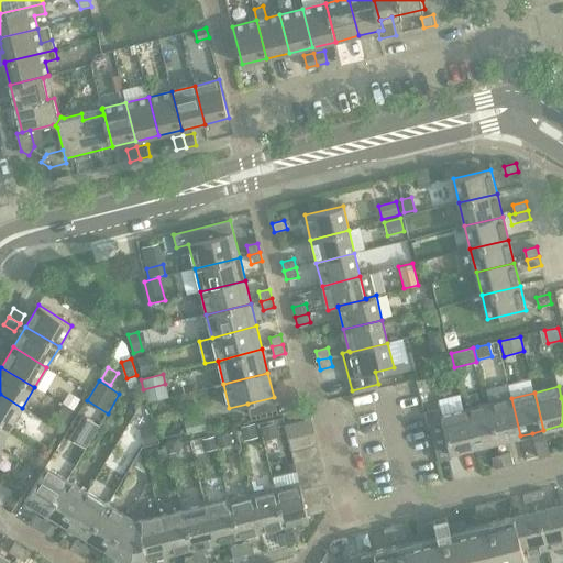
[(0,394),(0,421),(10,428),(22,408),(0,394)]
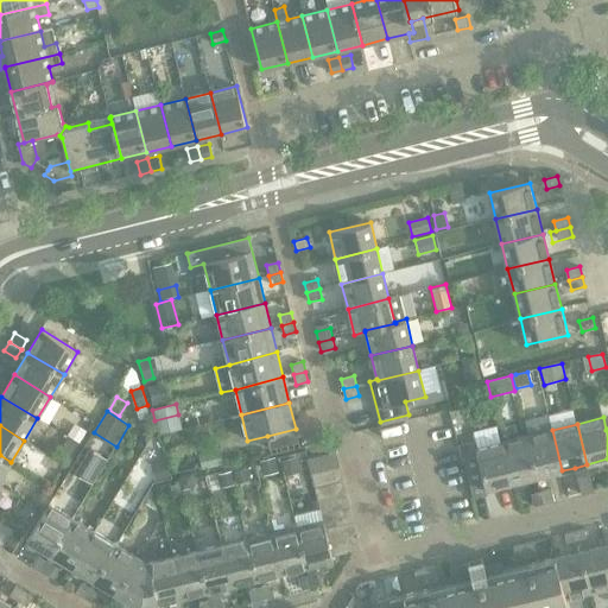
[(296,429),(267,436),(271,449),(299,442),(296,429)]
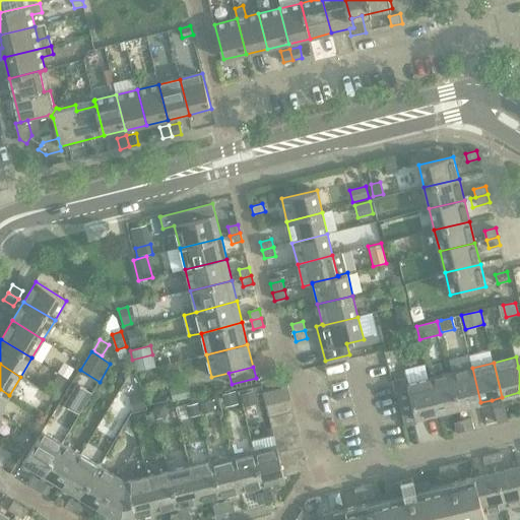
[(472,368),(451,373),(459,408),(480,402),(472,368)]
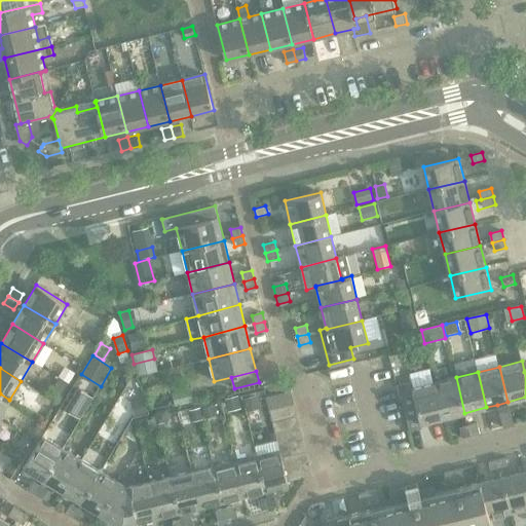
[(456,377),(435,382),(443,418),(464,413),(456,377)]
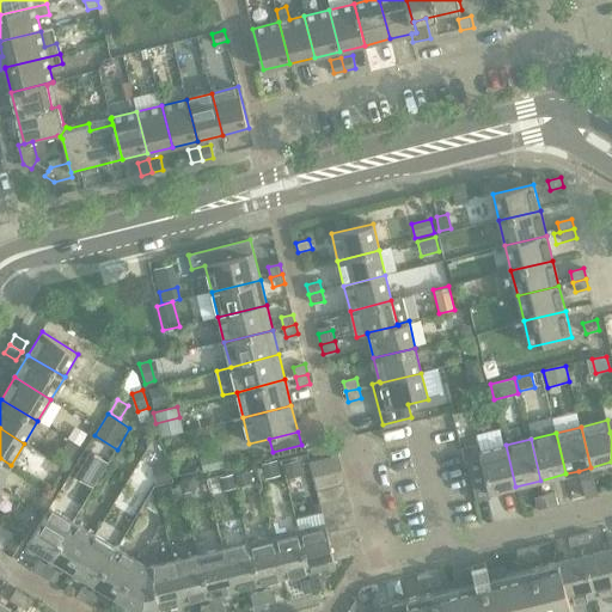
[(68,441),(60,454),(69,460),(77,447),(68,441)]
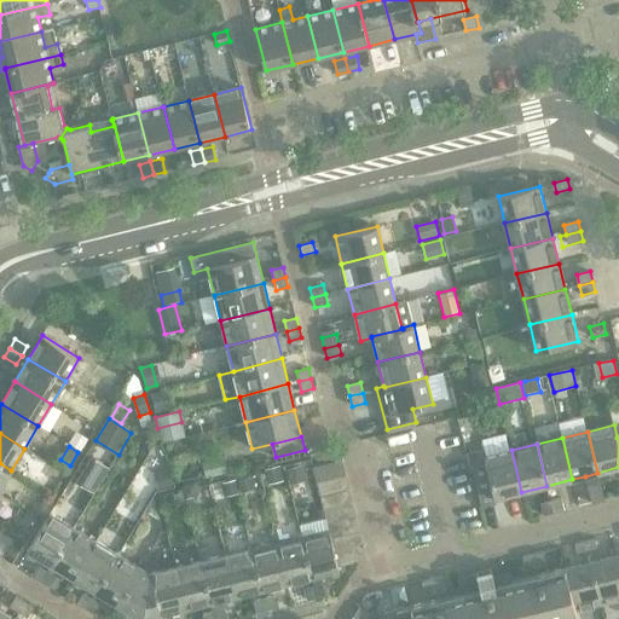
[(521,492),(512,450),(485,456),(490,475),(475,479),(482,508),(497,504),(496,498),(521,492)]
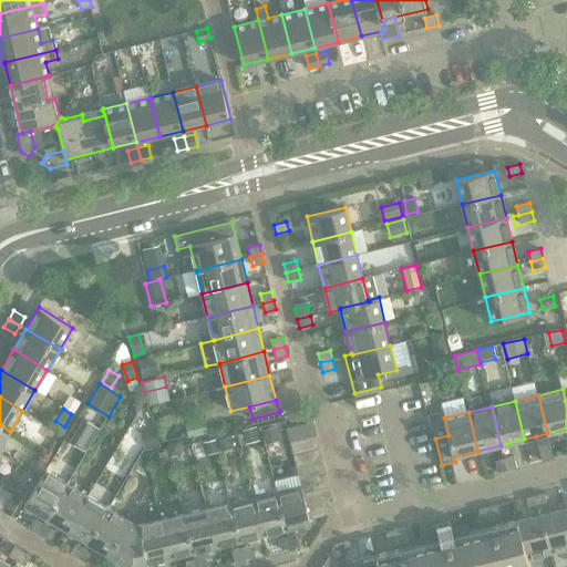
[(204,420),(184,424),(188,440),(207,434),(204,420)]
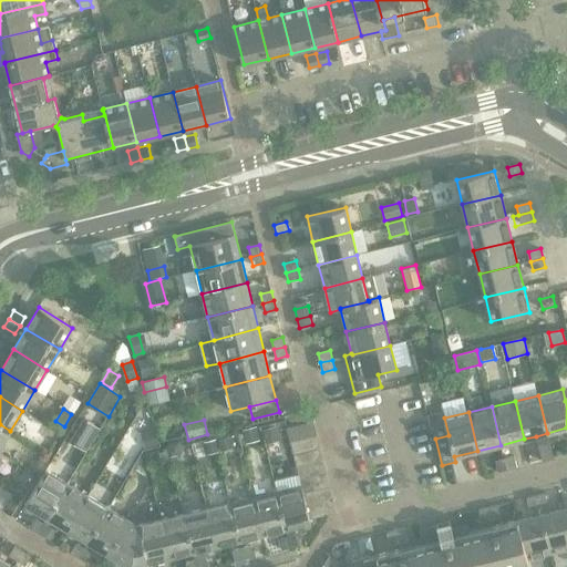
[(287,429),(290,442),(317,435),(313,422),(287,429)]
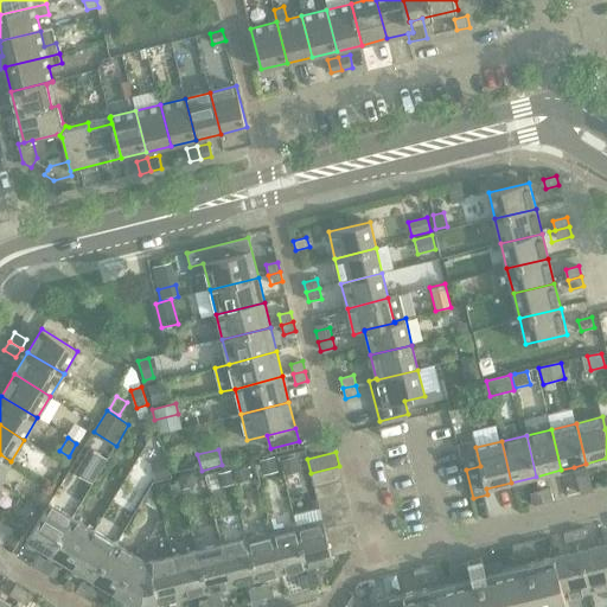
[(0,478),(11,461),(0,454),(0,478)]
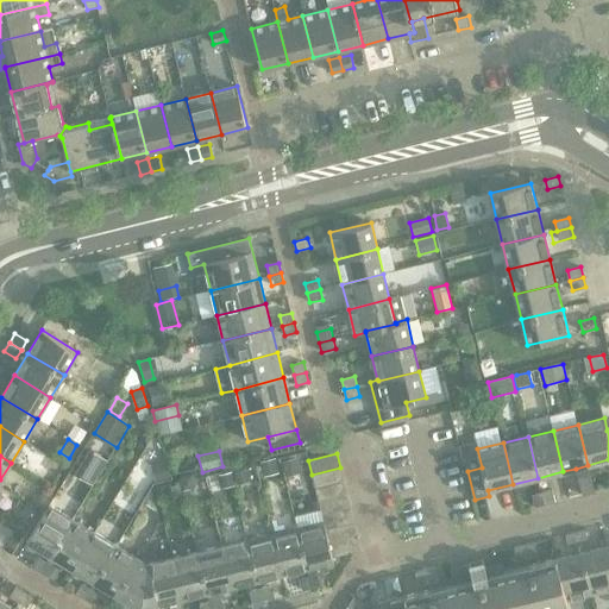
[(275,459),(261,463),(263,472),(277,469),(275,459)]
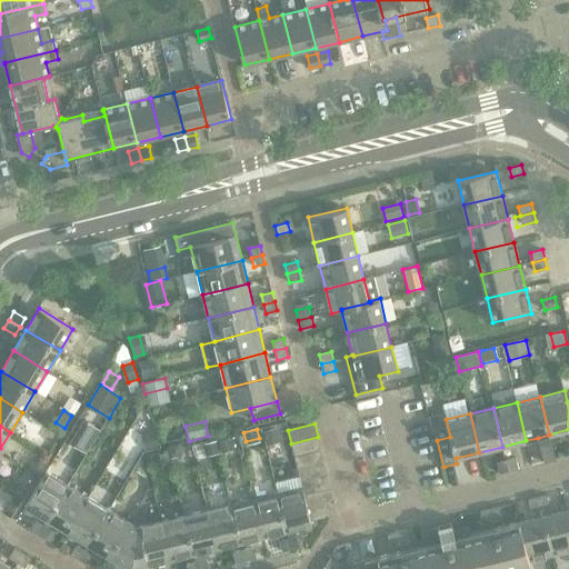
[(276,429),(265,432),(267,442),(278,440),(276,429)]
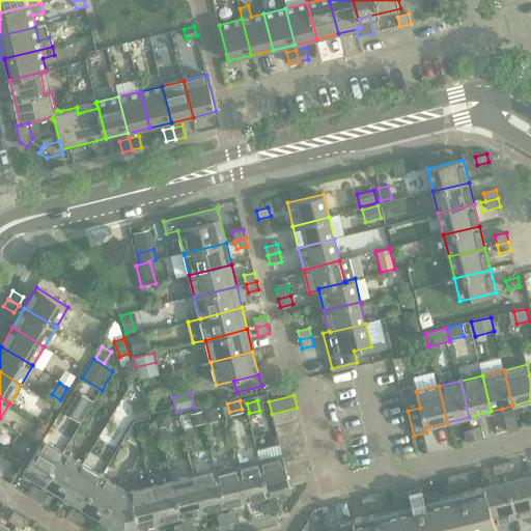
[(144,403),(134,407),(138,420),(148,417),(144,403)]
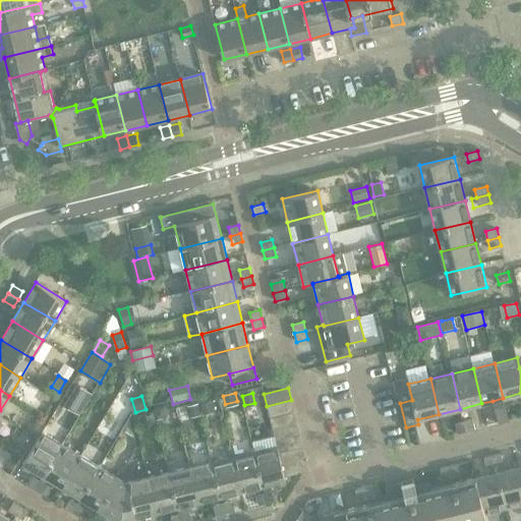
[(493,401),(499,424),(509,421),(503,398),(493,401)]
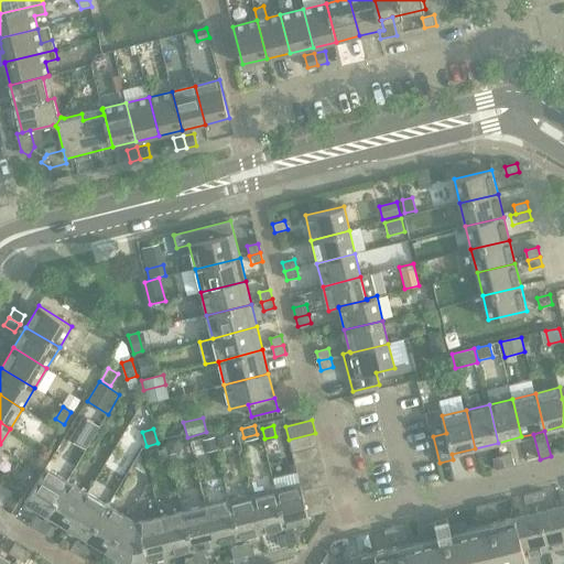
[(315,433),(289,440),(292,452),(318,445),(315,433)]
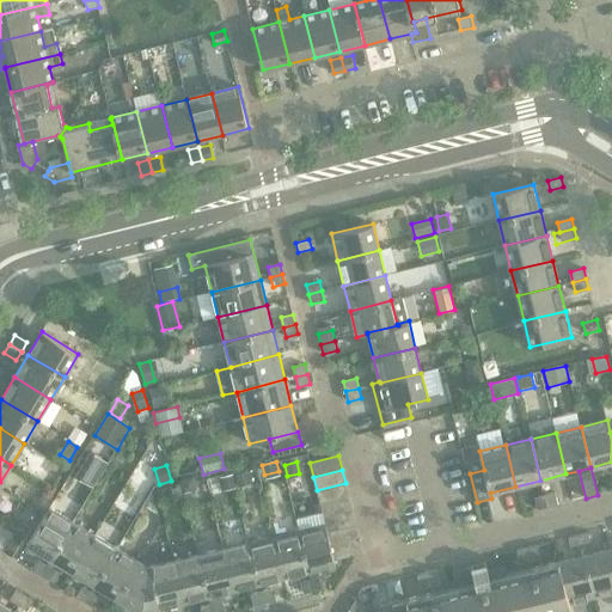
[(249,471),(234,475),(238,487),(252,483),(249,471)]
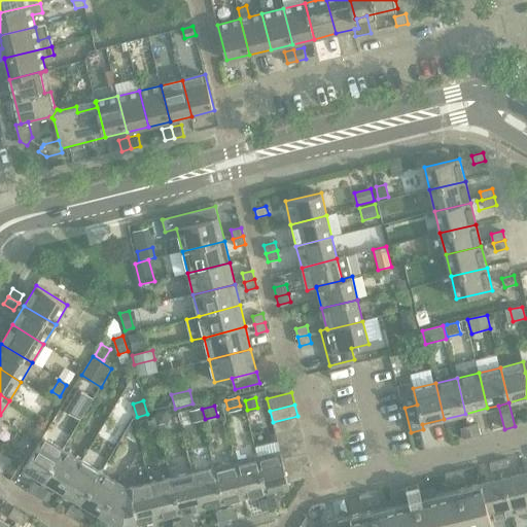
[(200,408),(189,411),(191,419),(202,417),(200,408)]
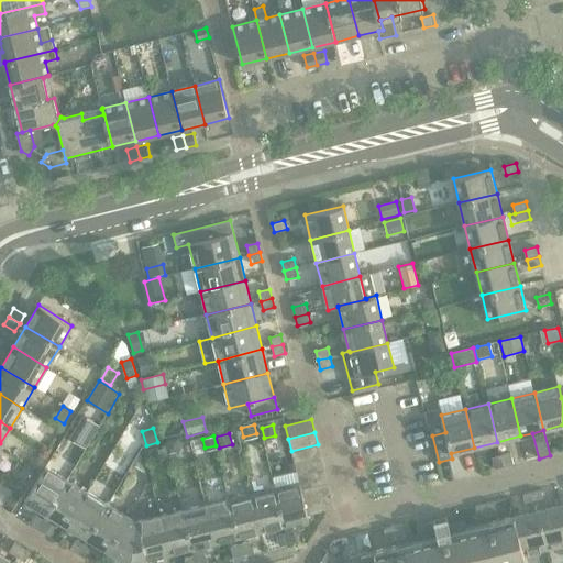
[(177,440),(166,442),(167,446),(168,453),(176,452),(179,446),(177,440)]
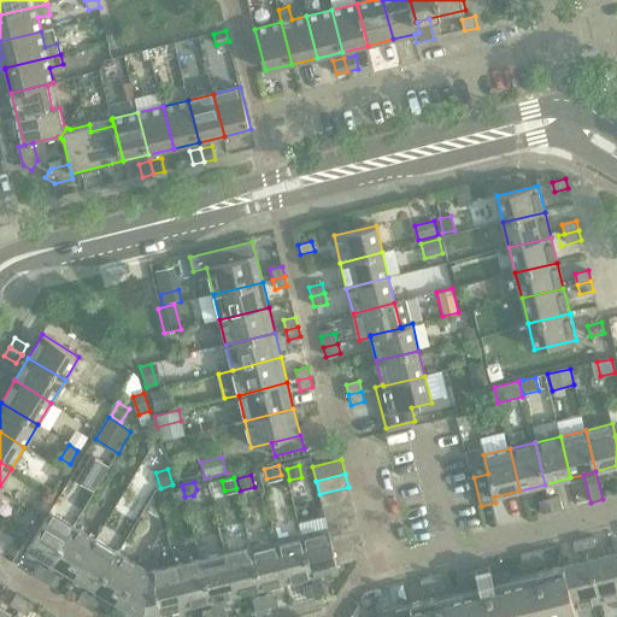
[(348,487),(319,494),(323,509),(352,501),(348,487)]
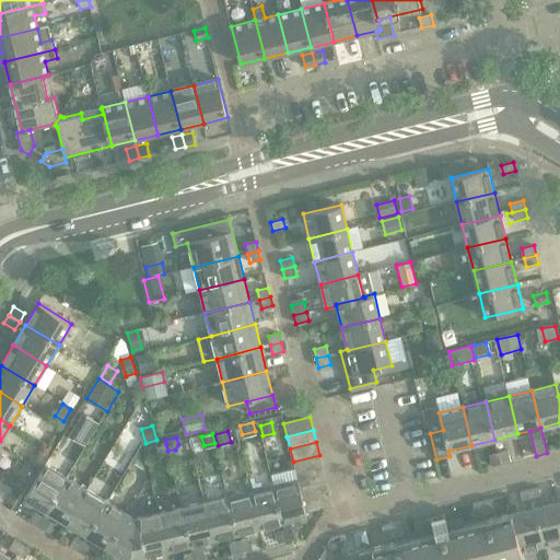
[(166,444),(158,446),(160,456),(168,454),(167,451),(166,444)]
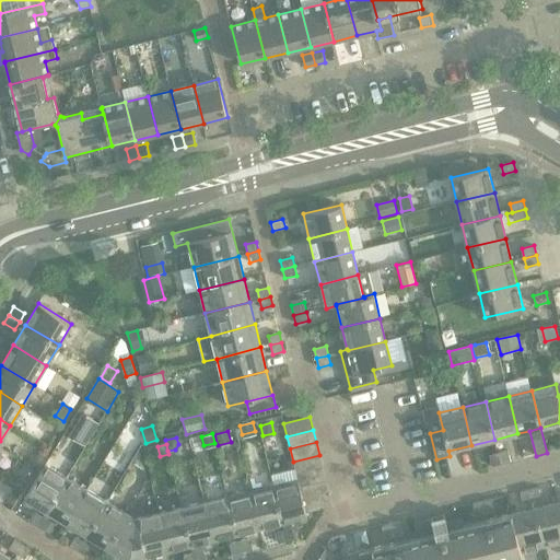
[(508,451),(499,453),(501,464),(511,462),(508,451)]
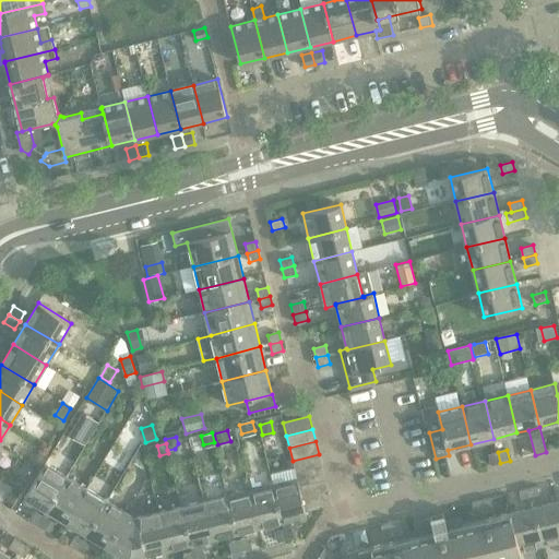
[(500,463),(498,452),(488,454),(491,466),(500,463)]
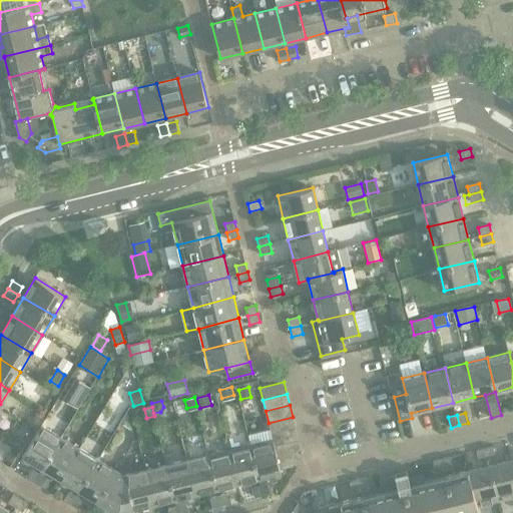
[(269,423),(271,430),(272,435),(296,429),(293,417),(269,423)]
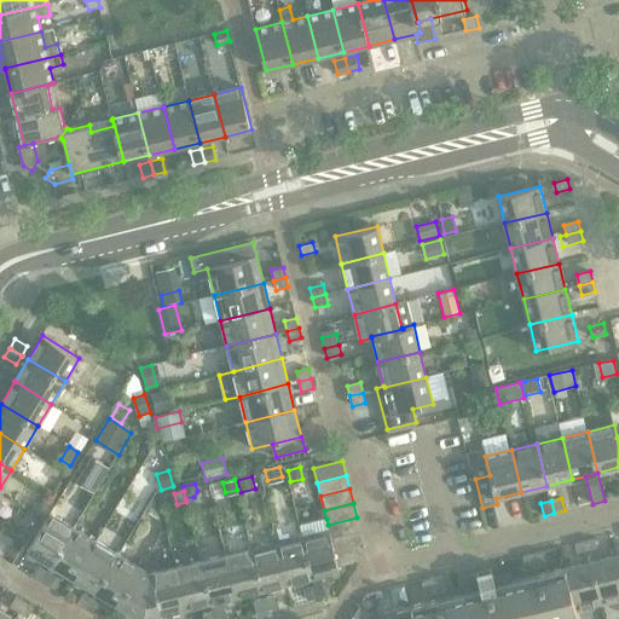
[(28,550),(51,565),(74,527),(50,514),(28,550)]
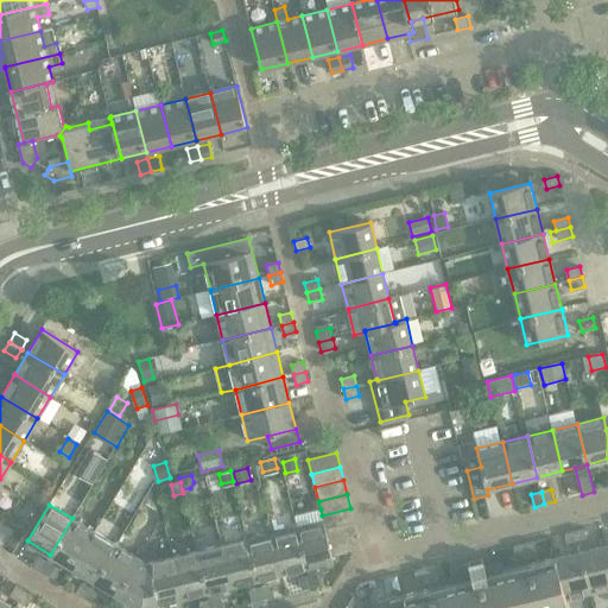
[(323,520),(325,529),(354,521),(350,508),(322,515),(323,520)]
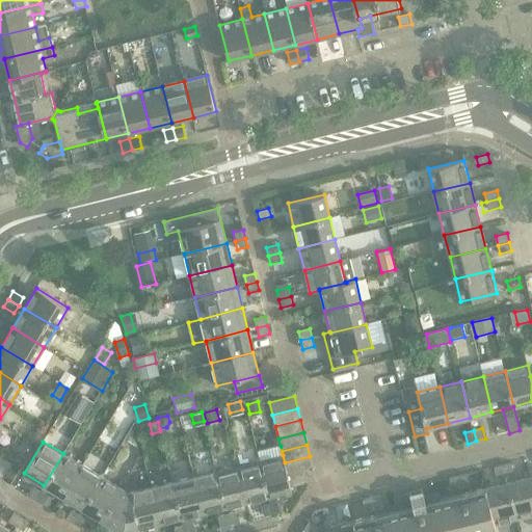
[(258,451),(260,461),(269,498),(270,503),(272,513),(282,511),(277,496),(292,491),(291,487),(288,475),(285,462),(283,455),(282,451),(281,446),(258,451)]
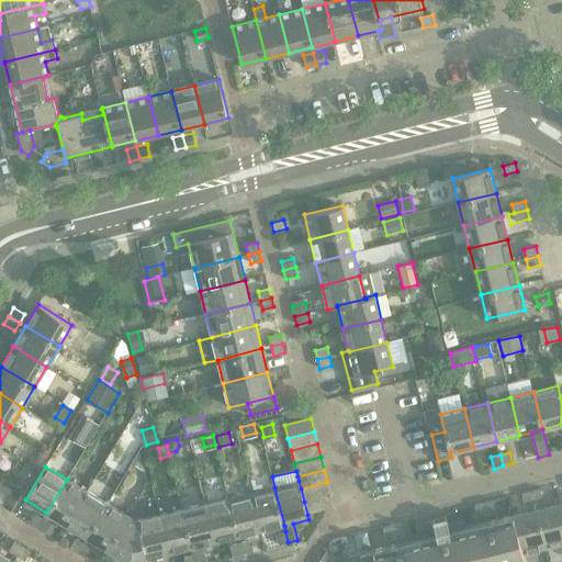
[(67,479),(46,513),(67,525),(87,492),(67,479)]
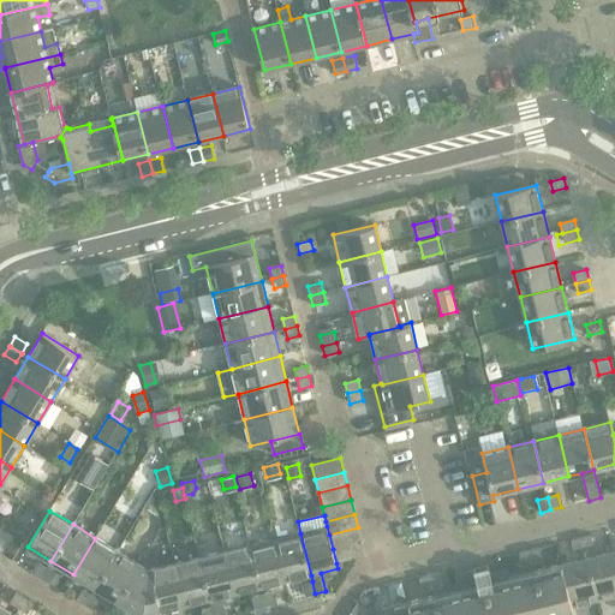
[(358,527),(329,535),(333,549),(360,542),(358,527)]
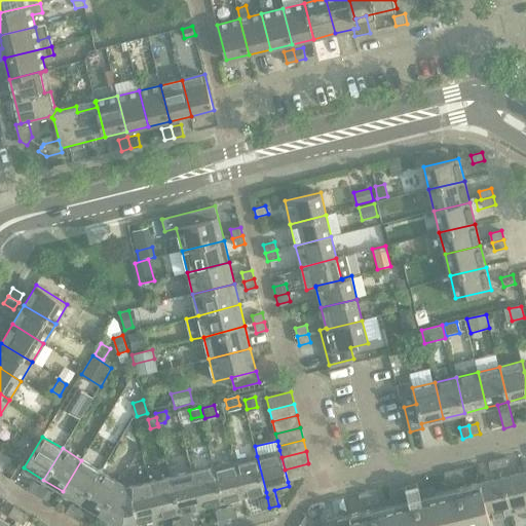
[(257,456),(235,461),(245,497),(266,492),(257,456)]
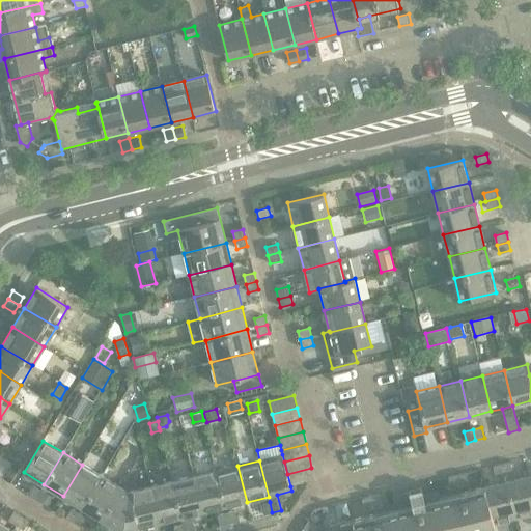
[(510,463),(502,465),(505,475),(513,473),(510,463)]
